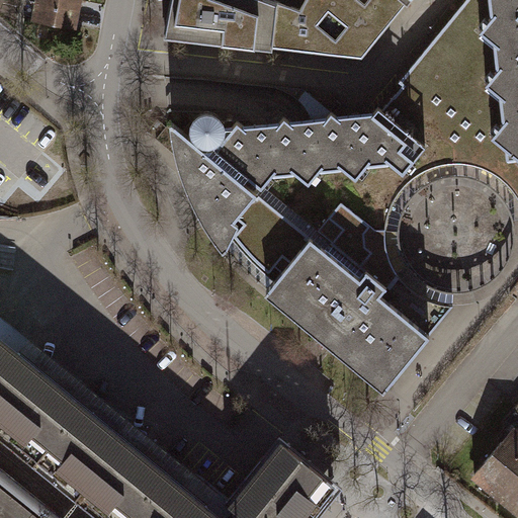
[(82,0),(37,0),(33,20),(77,29),(82,0)]
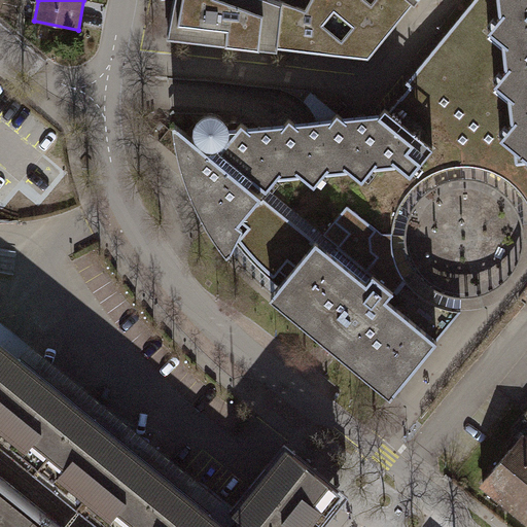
[(268,0),(168,0),(161,36),(370,63),(417,0),(311,0),(306,11),(268,0)]
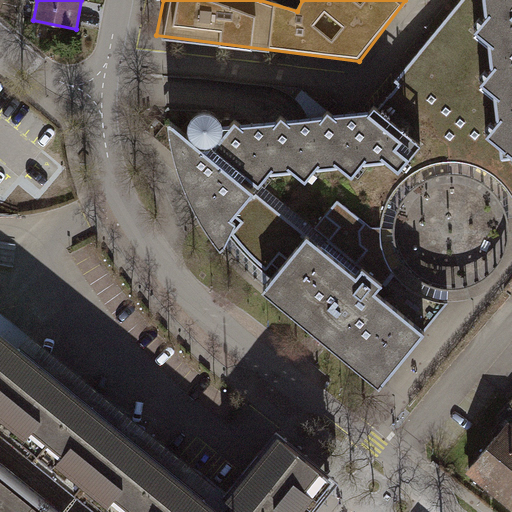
[(508,189),(511,194),(511,0),(460,0),(394,80),(399,84),(389,95),(408,110),(422,121),(430,110),(465,138),(462,161),(469,162),(477,164),(484,167),(490,172),(497,177),(503,182),(508,189)]
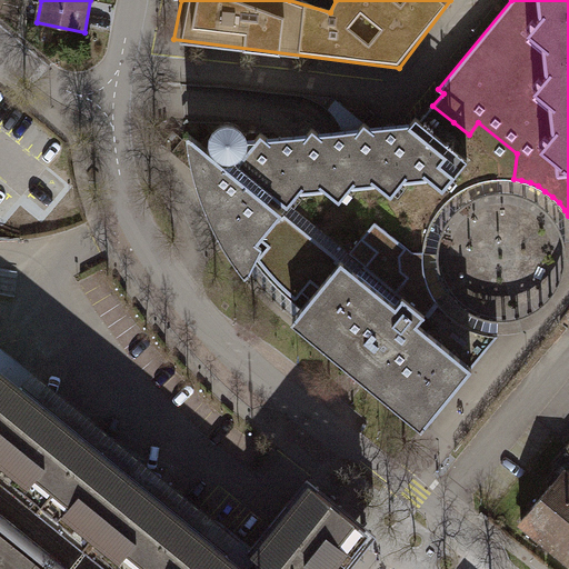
[(222,238),(239,263),(249,251),(261,267),(273,281),(287,293),(297,301),(310,313),(356,258),(463,348),(478,331),(465,327),(452,319),(441,309),(433,298),(427,285),(423,271),(422,258),(423,245),(427,230),(432,218),(440,207),(450,197),(461,188),(472,183),(486,179),(500,178),(499,160),(469,135),(432,106),(420,120),(417,118),(392,146),(365,122),(340,150),(312,127),(288,156),(261,132),(245,133),(238,125),(229,122),(219,125),(212,131),(202,143),(207,148),(205,150),(192,153),(199,182),(209,211),(222,238)]
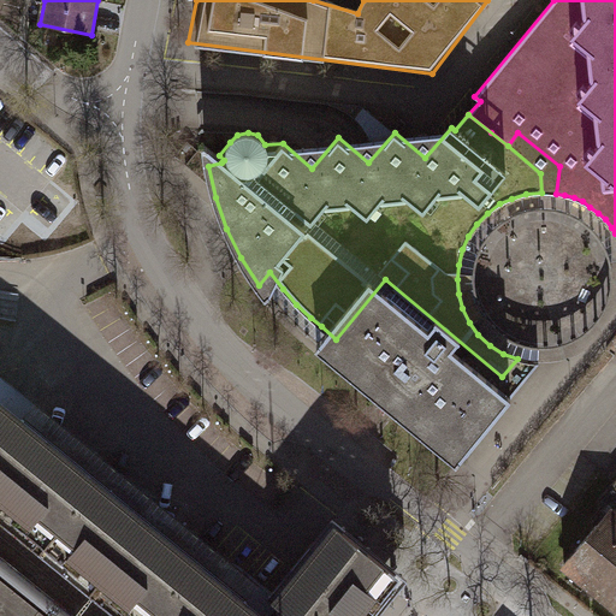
[(385,279),(336,339),(326,350),(450,454),(467,433),(475,439),(510,397),(496,384),(502,377),(385,279)]
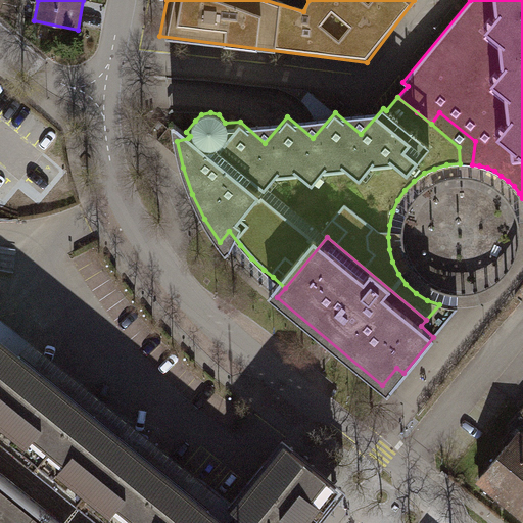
[(315,522),(343,488),(284,439),(229,507),(238,514),(230,522),(225,522),(226,522),(0,339),(0,432),(111,522),(315,522)]
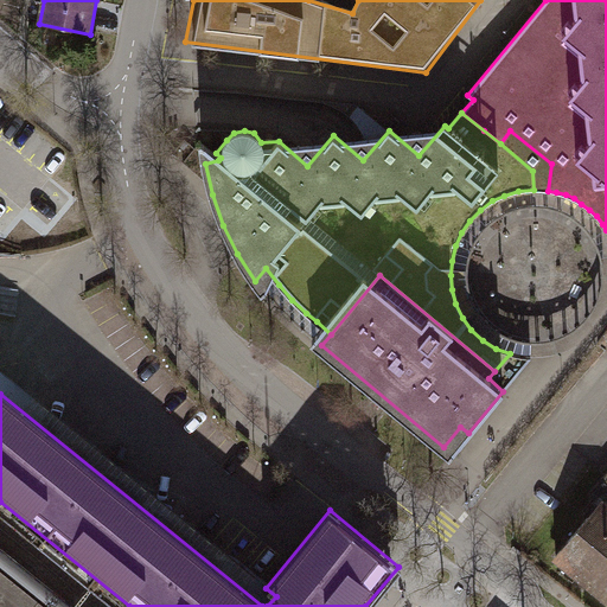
[(606,473),(594,490),(606,500),(554,563),(606,606),(606,473)]
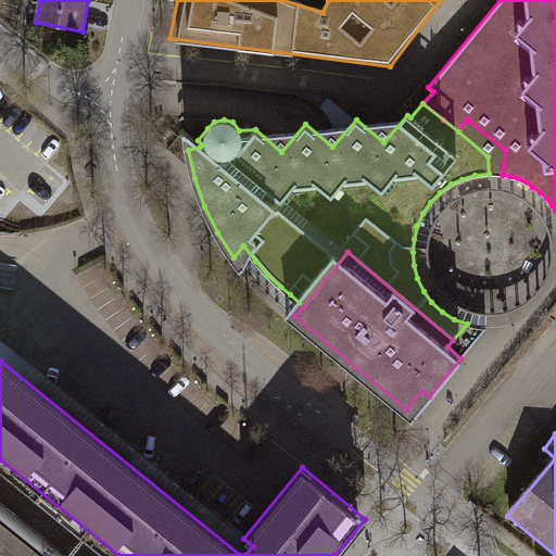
[(38,555),(0,525),(0,555),(38,555)]
